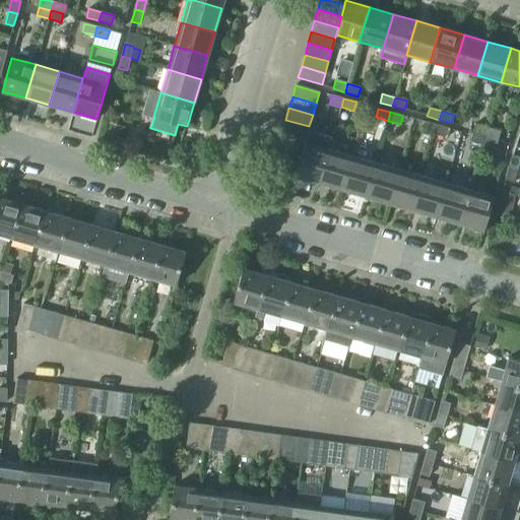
[(285,120),(282,131),(306,138),(309,126),(285,120)]
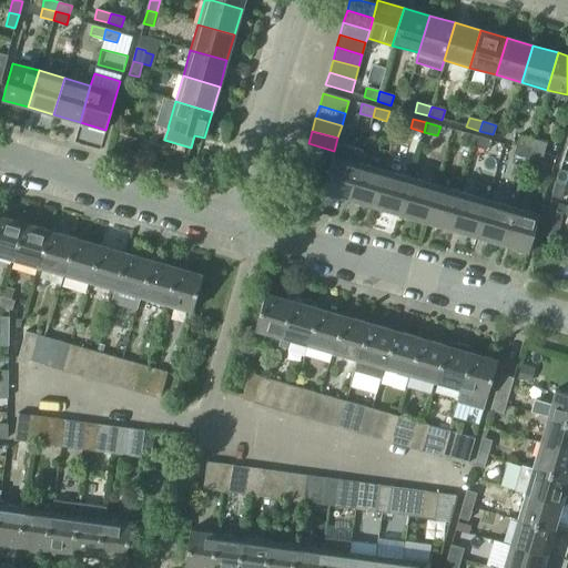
[(462,142),(475,146),(478,138),(464,133),(462,142)]
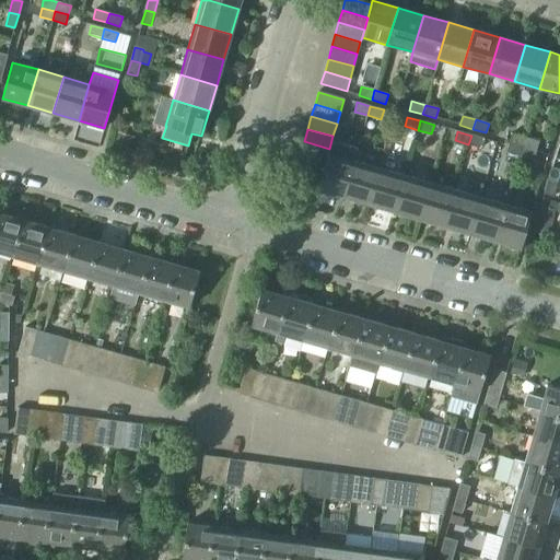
[(512,133),(510,143),(523,147),(525,138),(512,133)]
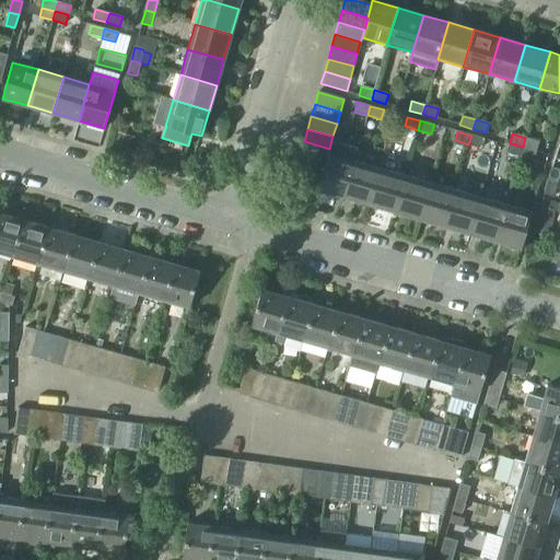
[(471,136),(468,144),(481,149),(485,139),(471,136)]
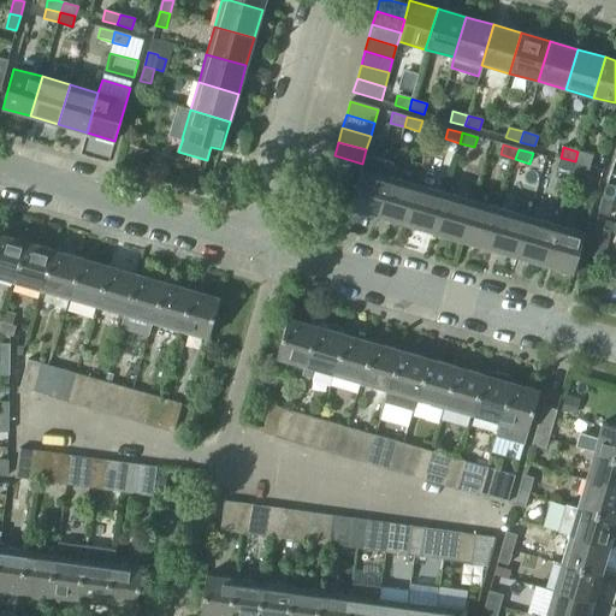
[(578,152),(575,161),(590,166),(593,157),(578,152)]
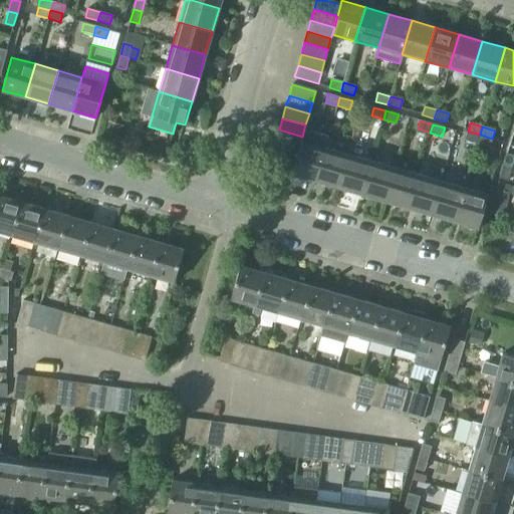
[(279,130),(276,141),(299,148),(301,141),(302,137),(279,130)]
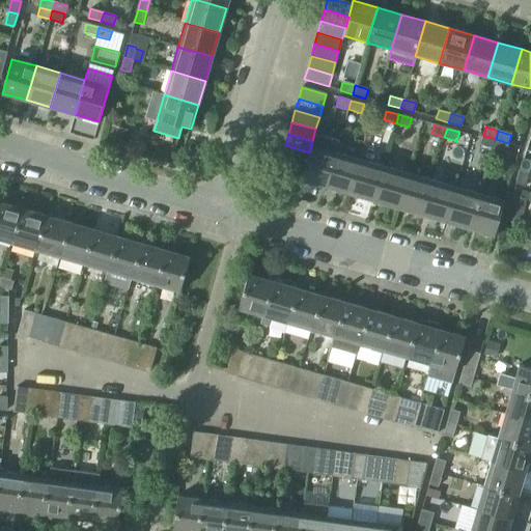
[(480,144),(494,147),(496,139),(483,136),(480,144)]
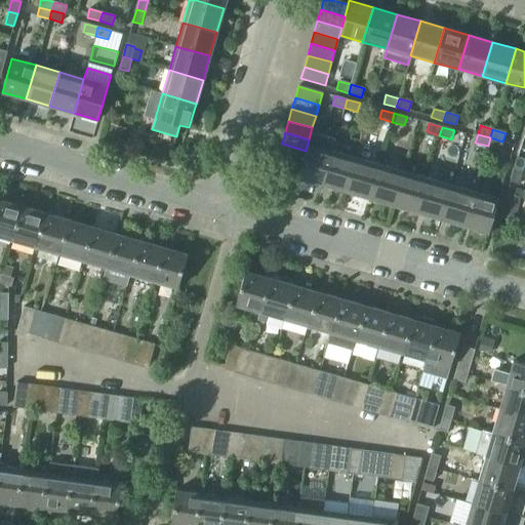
[(490,137),(488,146),(500,150),(502,142),(490,137)]
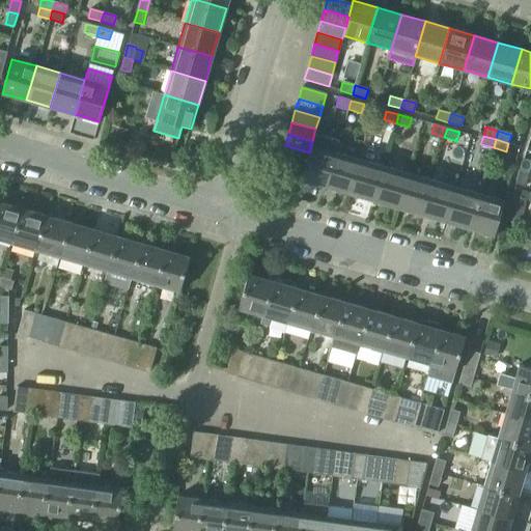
[(285,145),(282,157),(306,164),(309,152),(285,145)]
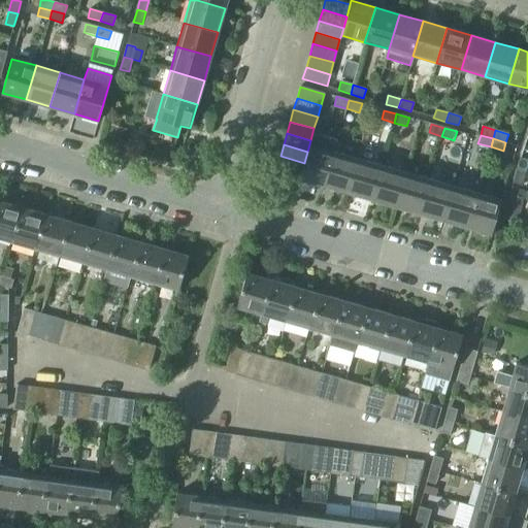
[(299,178),(323,186),(333,151),(309,144),(307,152),(304,163),(300,174),(299,178)]
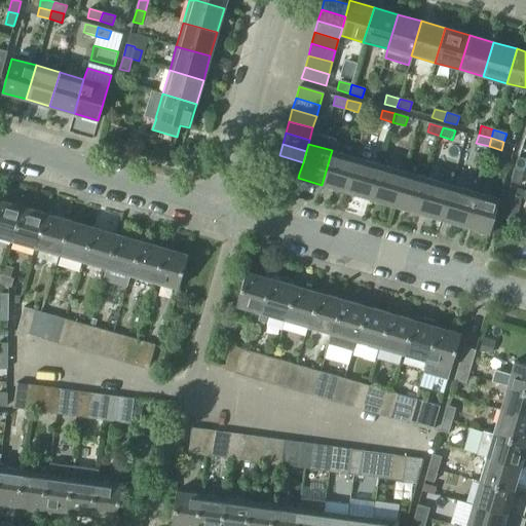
[(322,185),(345,191),(355,157),(332,150),(322,185)]
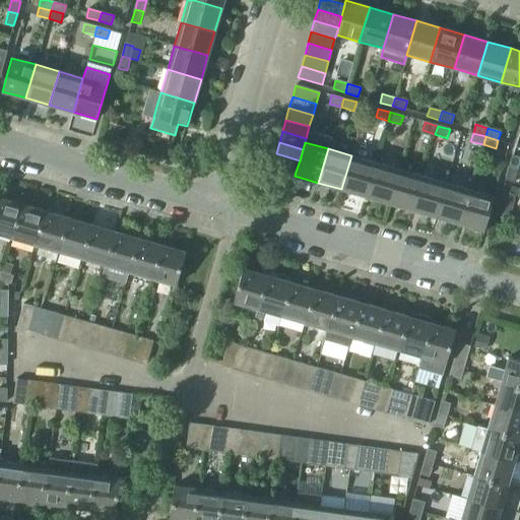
[(300,160),(276,153),(272,166),(296,172),(300,160)]
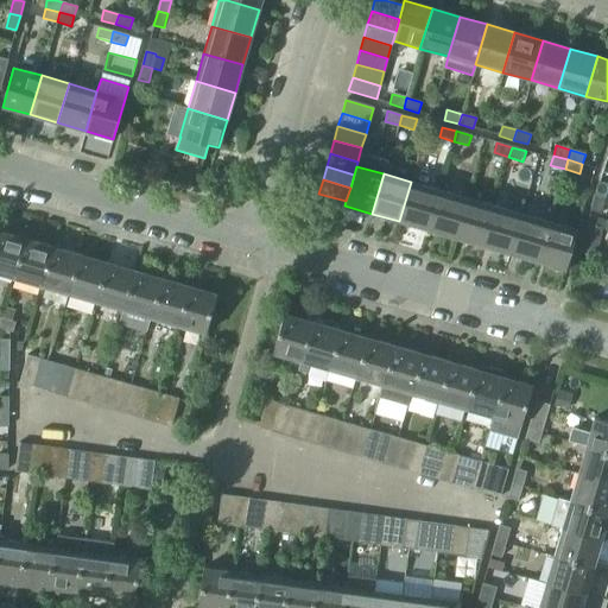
[(399,221),(428,229),(439,190),(411,182),(399,221)]
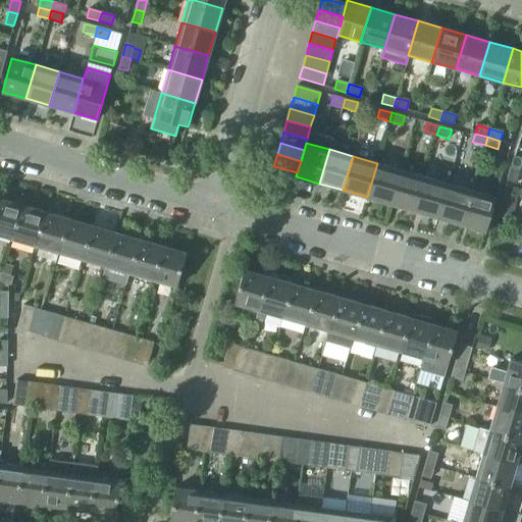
[(521,158),(514,156),(511,168),(519,170),(521,159),(521,158)]
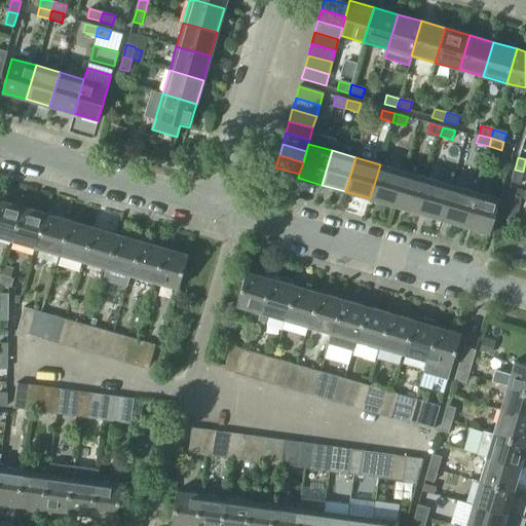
[(370,198),(393,205),(404,172),(380,164),(370,198)]
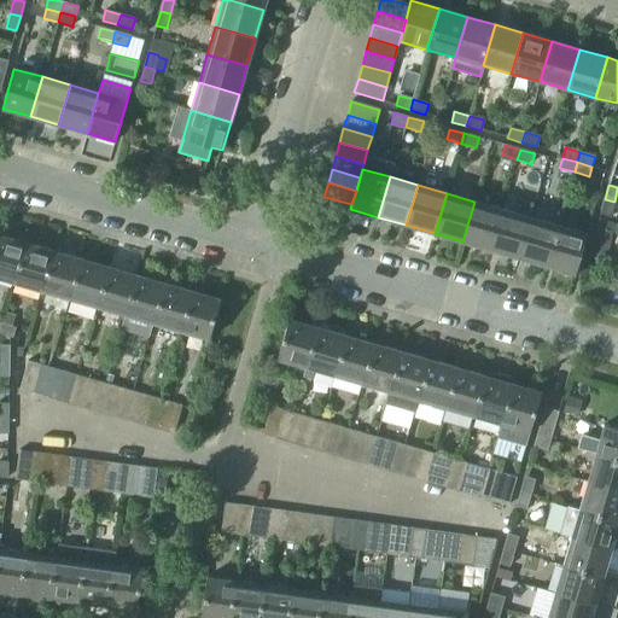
[(614,202),(605,199),(600,214),(610,217),(614,202)]
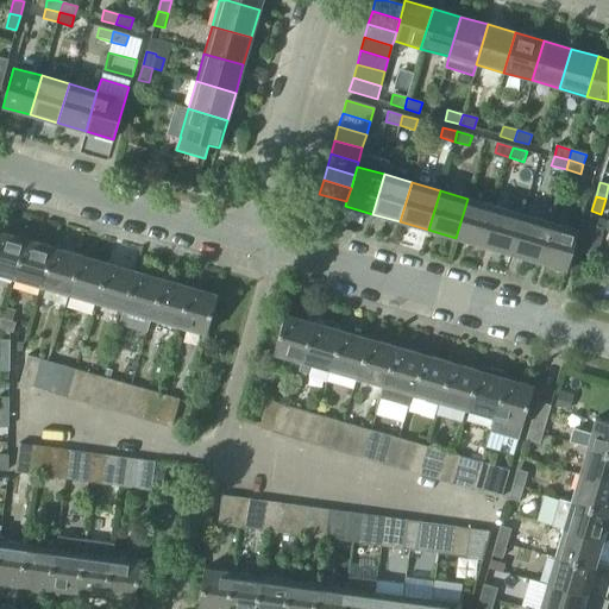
[(456,238),(483,246),(495,207),(468,199),(456,238)]
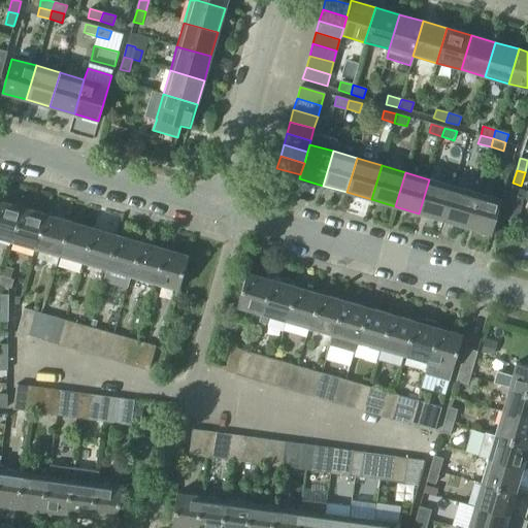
[(419,213),(442,221),(453,186),(429,179),(419,213)]
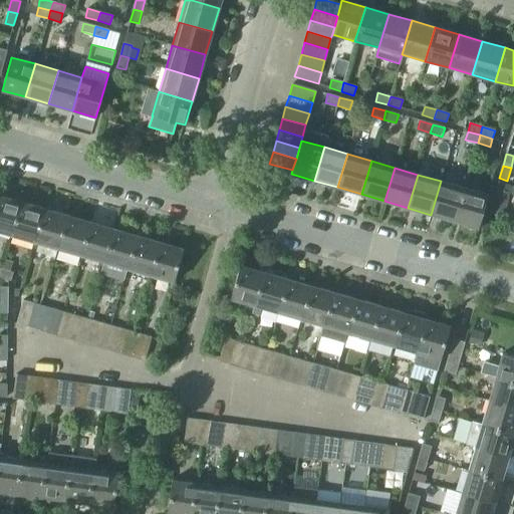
[(431,215),(454,221),(464,188),(441,181),(431,215)]
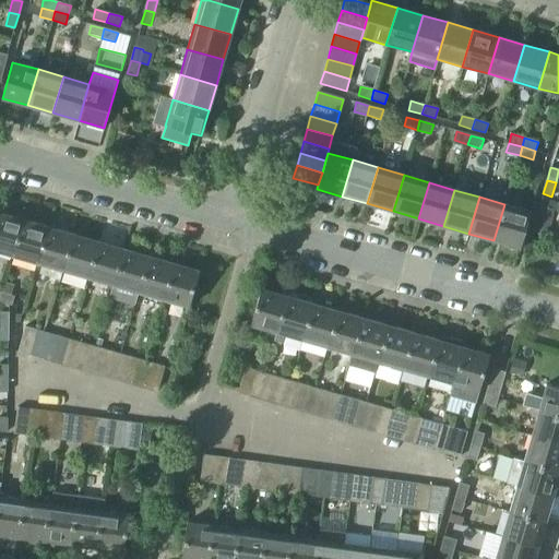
[(504,204),(494,240),(520,248),(531,212),(504,204)]
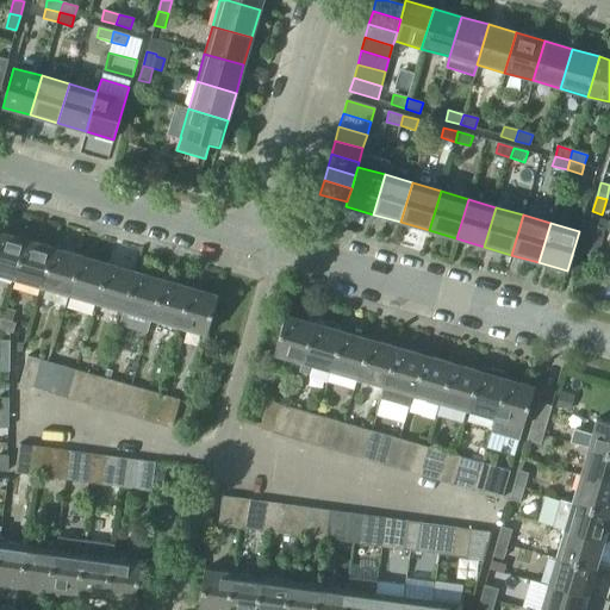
[(580,254),(596,259),(604,230),(589,225),(580,254)]
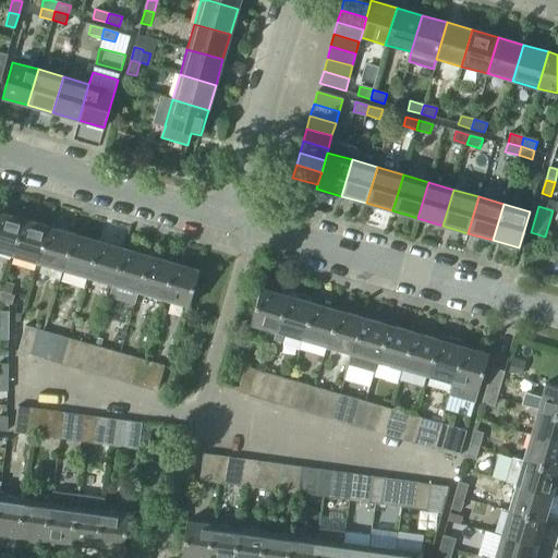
[(0,251),(12,255),(23,219),(0,213),(0,251)]
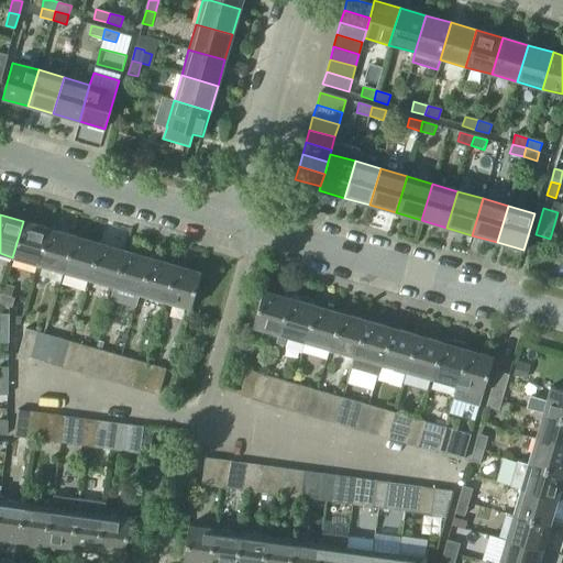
[(12,257),(37,265),(48,229),(23,221),(12,257)]
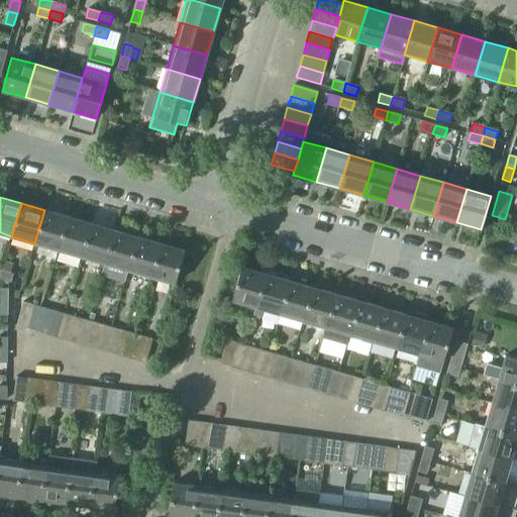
[(34,243),(58,249),(68,216),(44,210),(34,243)]
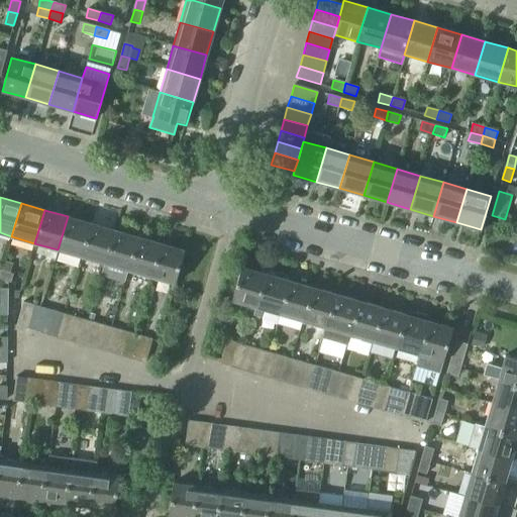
[(58,249),(81,256),(91,223),(68,216),(58,249)]
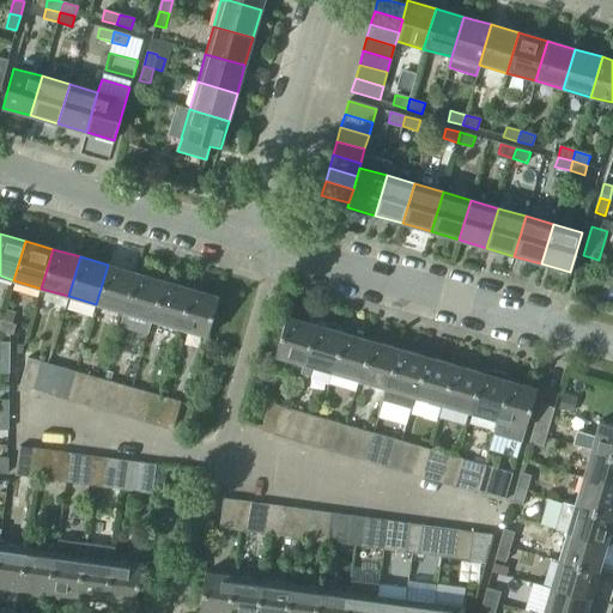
[(96,304),(123,313),(135,273),(108,265),(96,304)]
